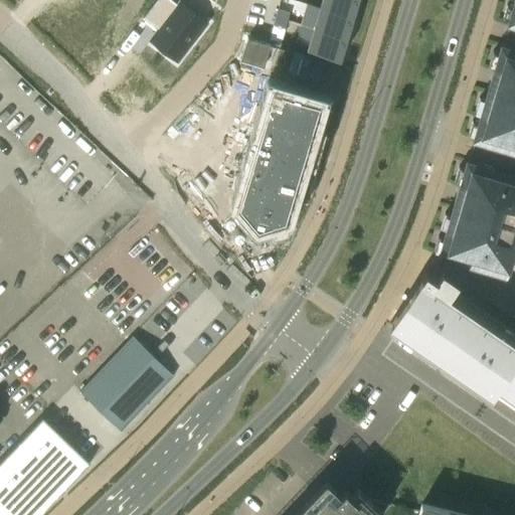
[(156,0),(144,17),(159,29),(150,40),(177,60),(206,22),(180,2),(178,5),(171,0),(156,0)]
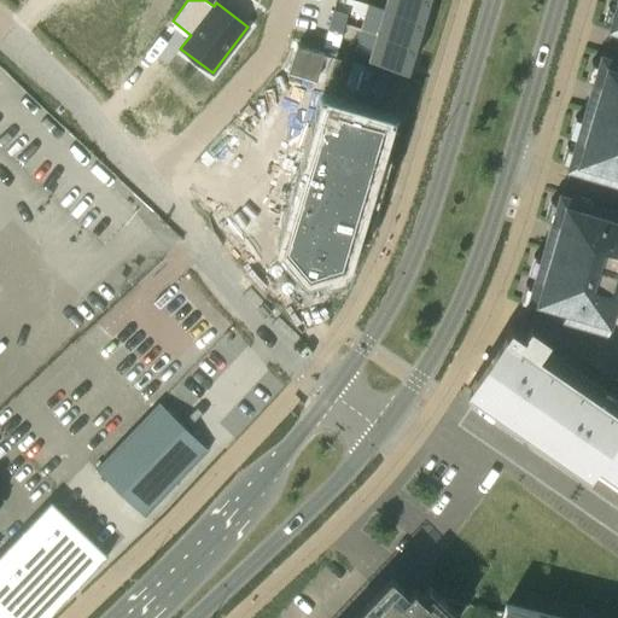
[(430,0),(386,0),(384,9),(424,21),(430,0)]
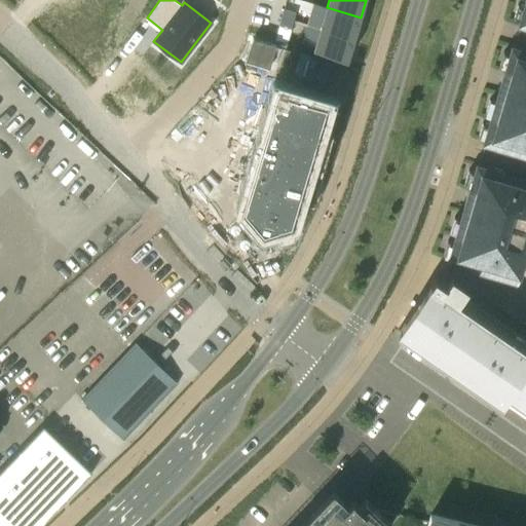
[(435,275),(399,329),(525,416),(525,0),(524,0),(522,6),(517,4),(513,19),(518,20),(518,23),(520,24),(514,44),(512,44),(509,53),(503,51),(499,66),(504,67),(494,101),(489,99),(485,113),(490,114),(487,124),(482,122),(478,137),(483,138),(482,141),(487,143),(481,163),(476,162),(474,172),(468,170),(464,184),(470,186),(459,219),(454,217),(450,231),(455,233),(452,242),(447,240),(443,255),(448,257),(447,259),(450,260),(444,282),(435,275)]
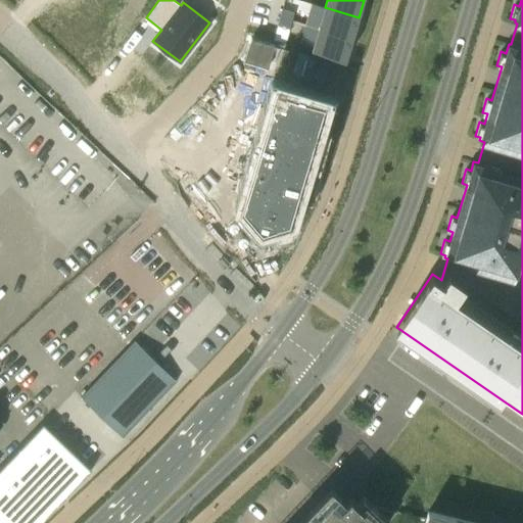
[(325,7),(319,30),(352,39),(359,17),(325,7)]
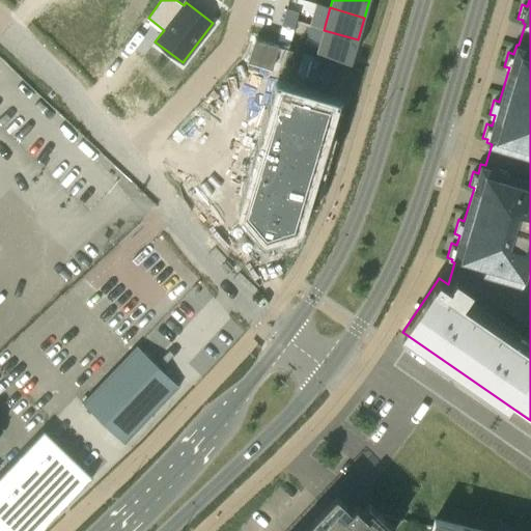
[(284,18),(297,21),(299,12),(286,9),(284,18)]
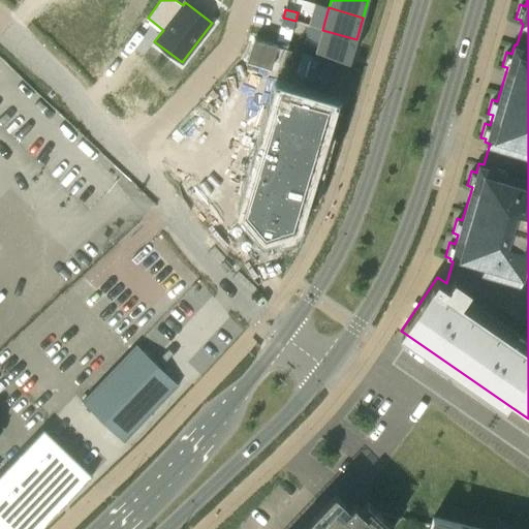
[(296,21),(283,18),(280,25),(292,29),(296,21)]
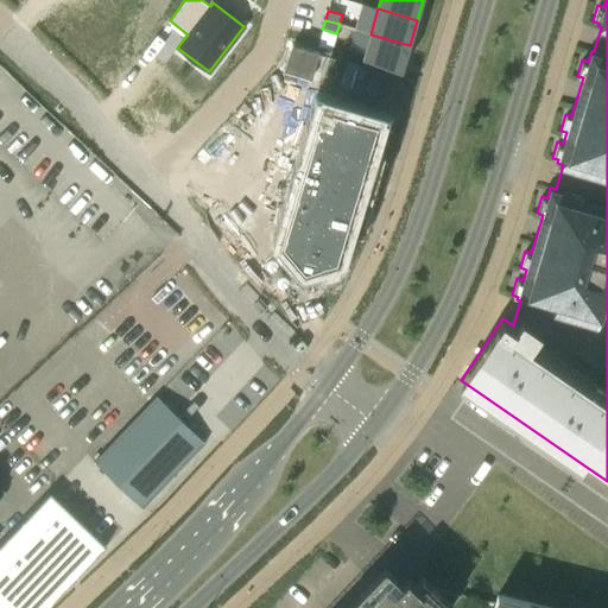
[(410,45),(371,35),(363,59),(403,70),(410,45)]
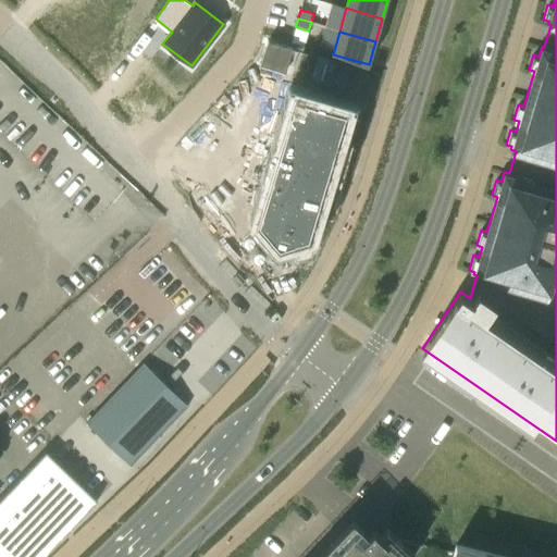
[(349,110),(297,94),(259,221),(280,247),(311,237),(349,110)]
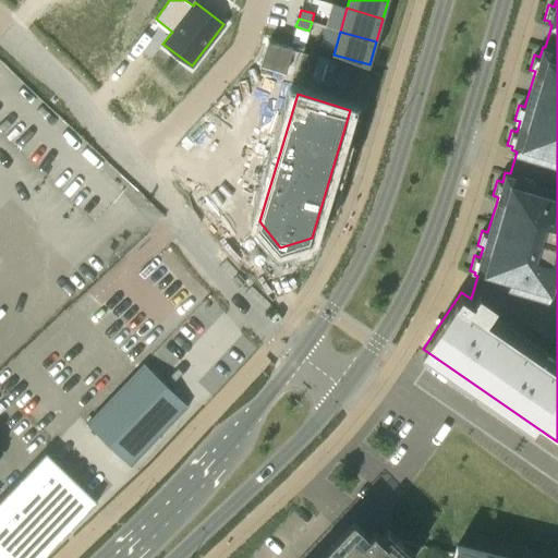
[(144,364),(86,424),(131,466),(187,407),(144,364)]
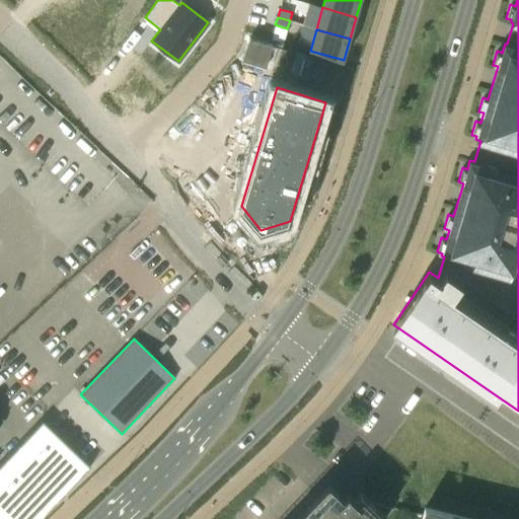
[(43,423),(0,465),(0,510),(9,518),(40,518),(89,467),(43,423)]
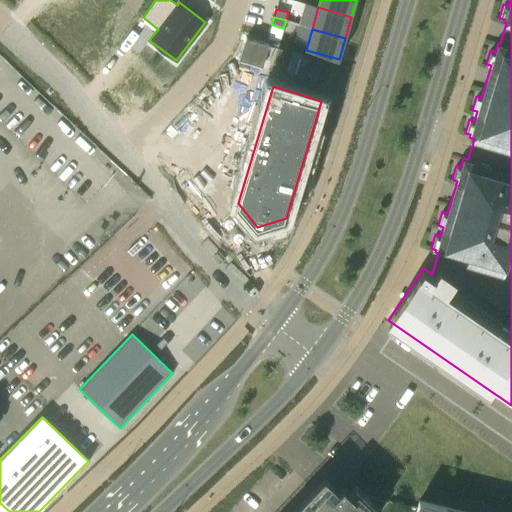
[(338,491),(324,478),(319,484),(292,511),(377,511),(388,501),(367,496),(356,485),(349,492),(343,486),(338,491)]
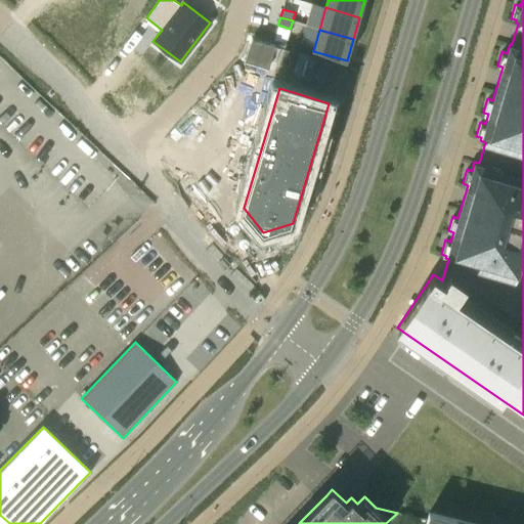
[(475,523),(429,513),(427,519),(425,523),(475,523)]
